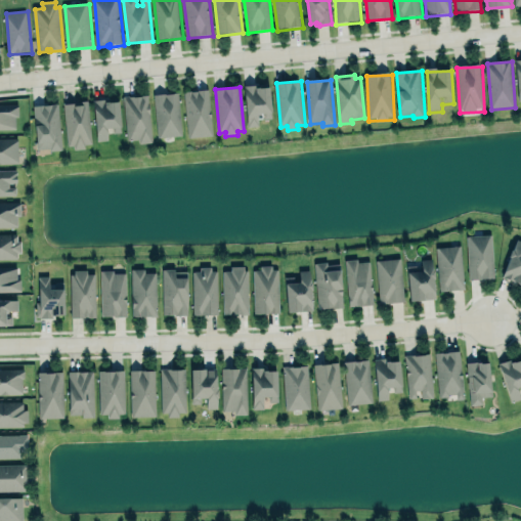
[(271,88),(246,89),(248,129),(262,129),(261,122),(272,121),(271,88)]
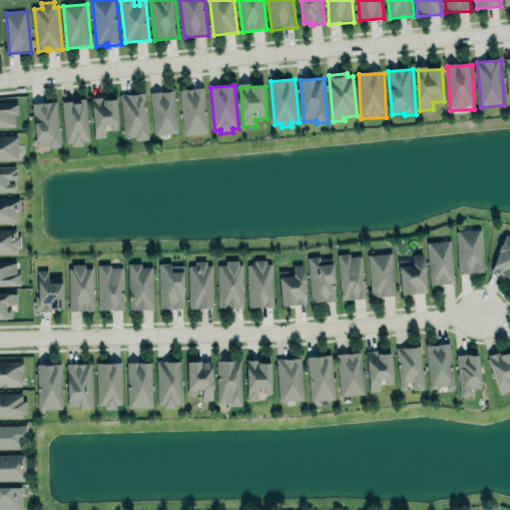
[(208,135),(206,90),(182,91),(184,136),(208,135)]
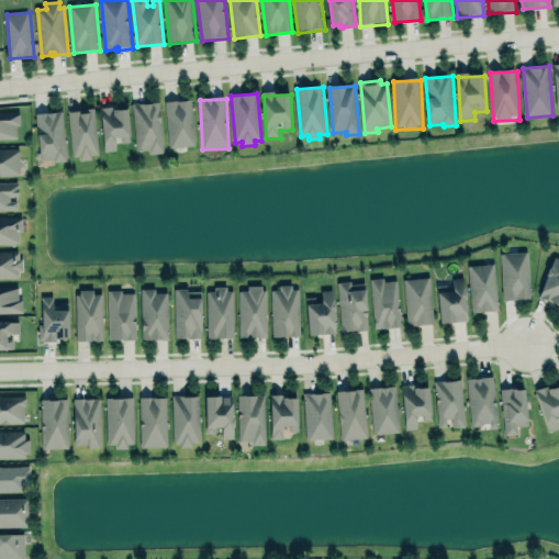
[(135,105),(140,152),(151,151),(151,155),(166,154),(160,102),(135,105)]
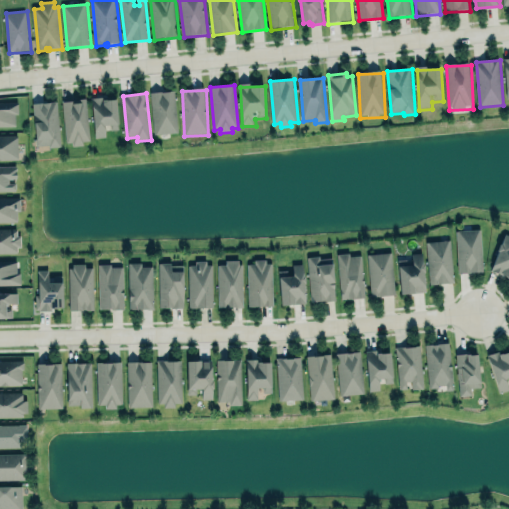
[(178,135),(177,93),(152,94),(154,136),(178,135)]
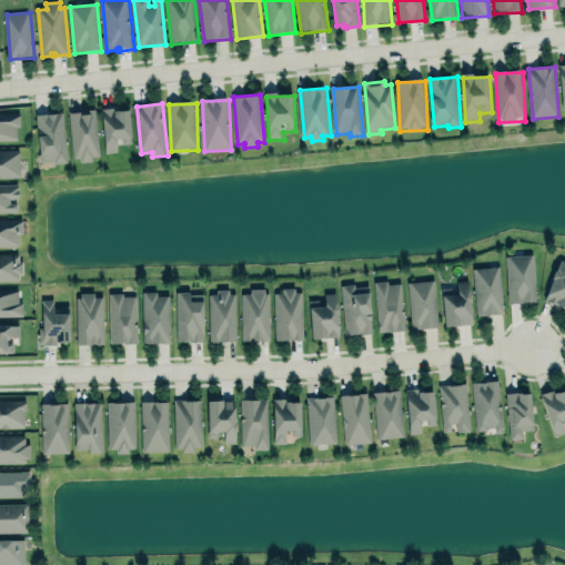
[(131,109),(134,145),(124,145),(124,139),(118,139),(119,153),(107,154),(102,109),(115,108),(117,110),(131,109)]
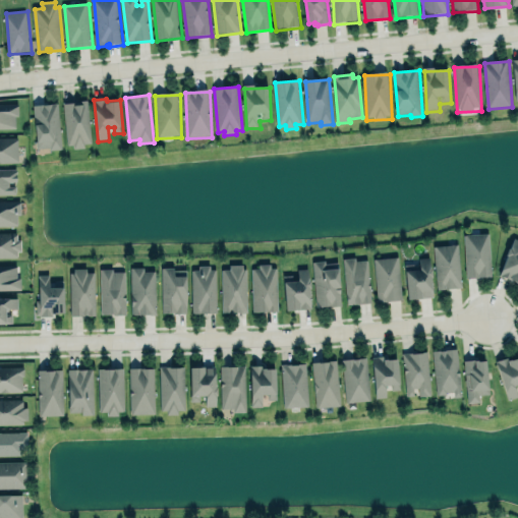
[(64,104),(68,147),(75,147),(75,150),(85,149),(85,146),(93,145),(89,101),(80,101),(81,104),(75,105),(75,103),(64,104)]
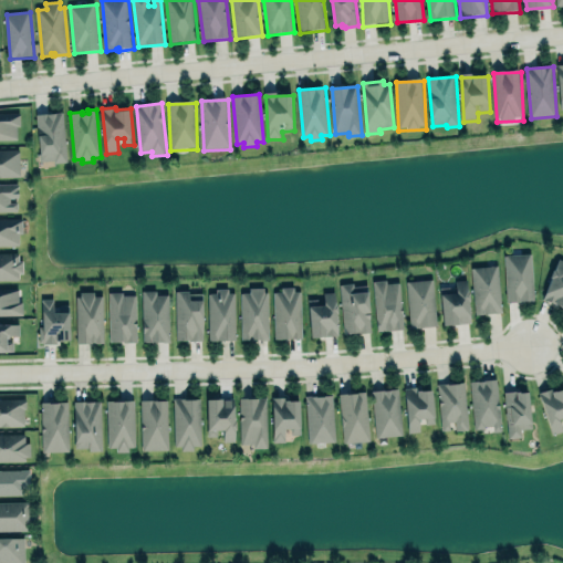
[(0,143),(21,143),(20,115),(0,115),(0,143)]
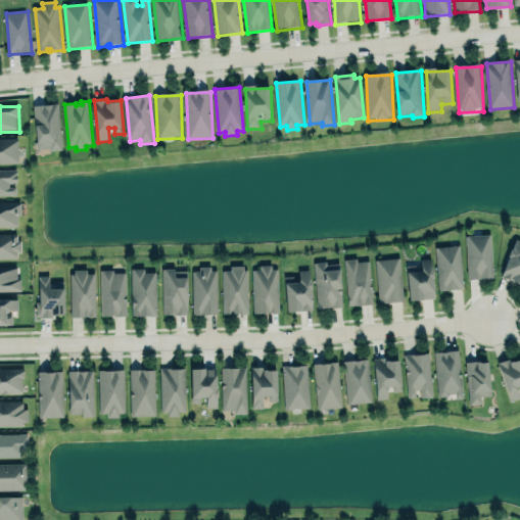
[(62,151),(60,106),(35,107),(37,152),(62,151)]
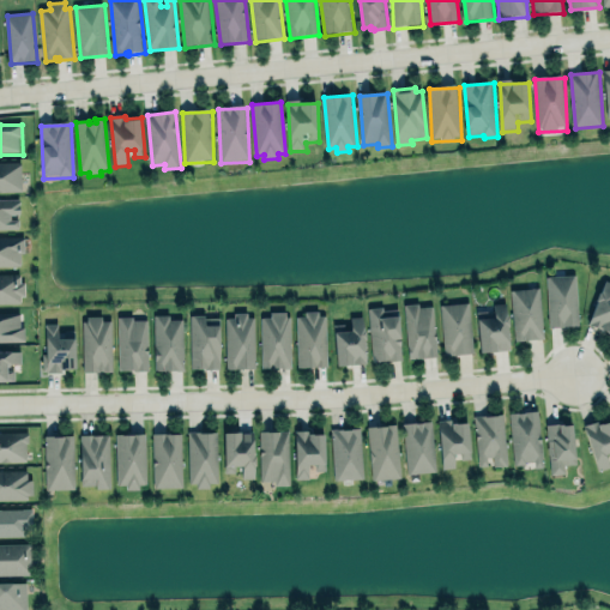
[(0,163),(0,192),(24,192),(23,163),(0,163)]
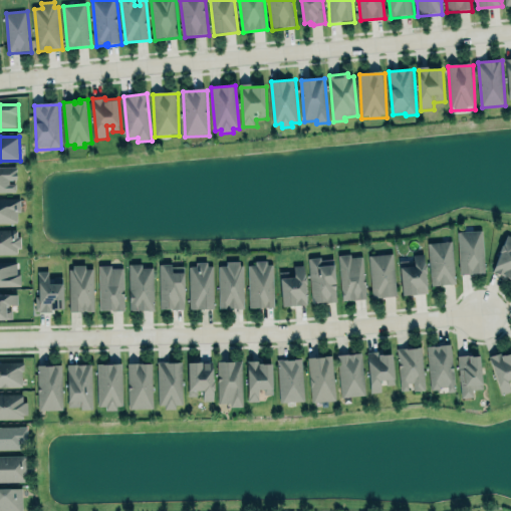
[(18,170),(0,169),(0,194),(18,195),(18,170)]
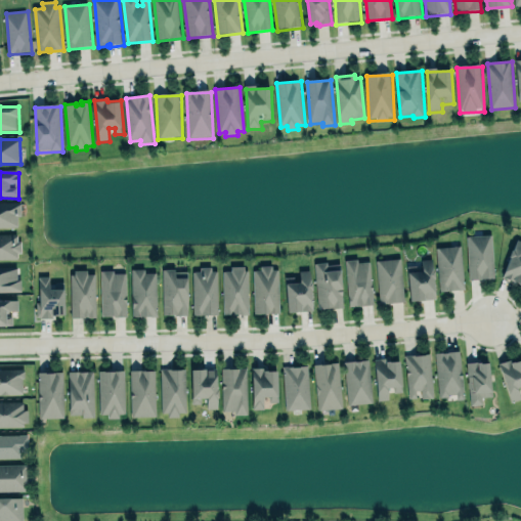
[(0,204),(0,227),(18,227),(18,217),(23,217),(23,204),(0,204)]
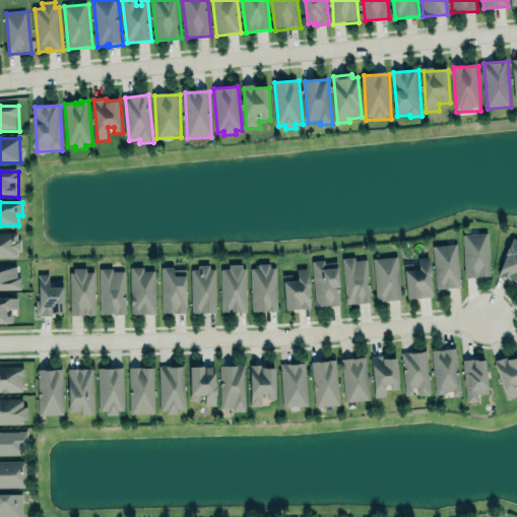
[(467,277),(473,275),(480,276),(480,275),(485,274),(492,276),(490,233),(464,235),(467,277)]
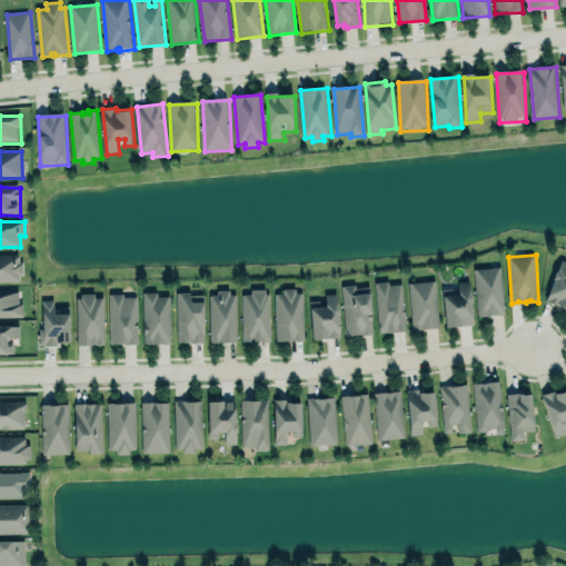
[(0,256),(20,256),(20,264),(25,264),(25,276),(21,276),(21,283),(0,283),(0,256)]
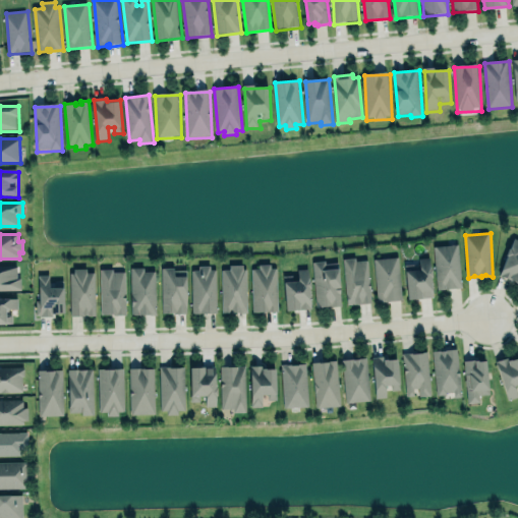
[(517,239),(515,238),(512,246),(510,246),(507,254),(508,256),(501,276),(513,280),(513,279),(517,280),(517,239)]
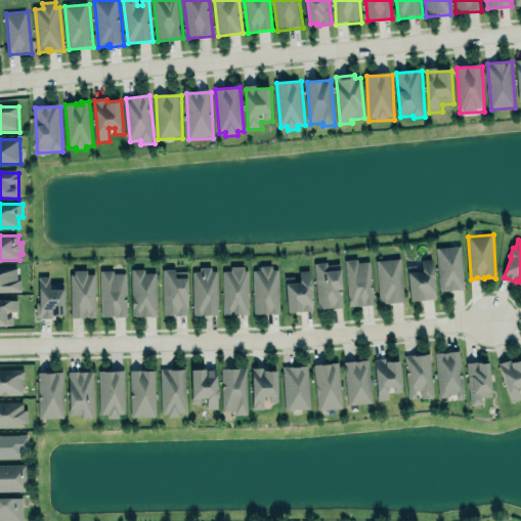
[(437,248),(462,246),(466,290),(441,292),(437,248)]
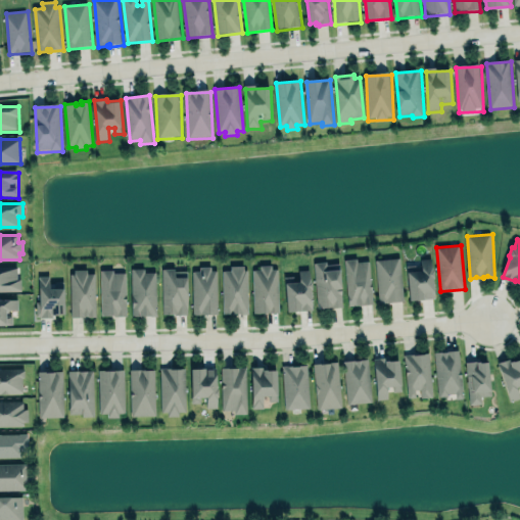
[(376,261),(400,258),(405,302),(380,304),(376,261)]
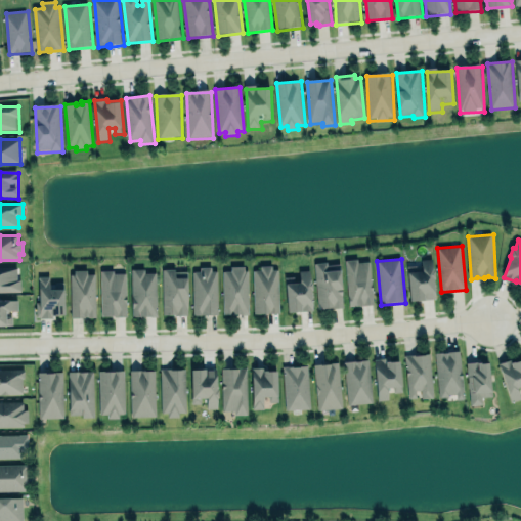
[(347,261),(358,260),(359,263),(371,262),(376,306),(351,308),(347,261)]
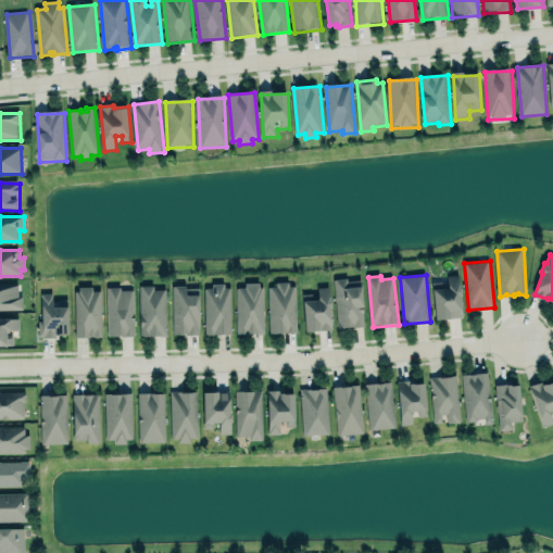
[(437,318),(451,317),(451,318),(463,317),(461,294),(463,296),(462,286),(461,287),(460,276),(449,277),(450,288),(434,289),(437,318)]
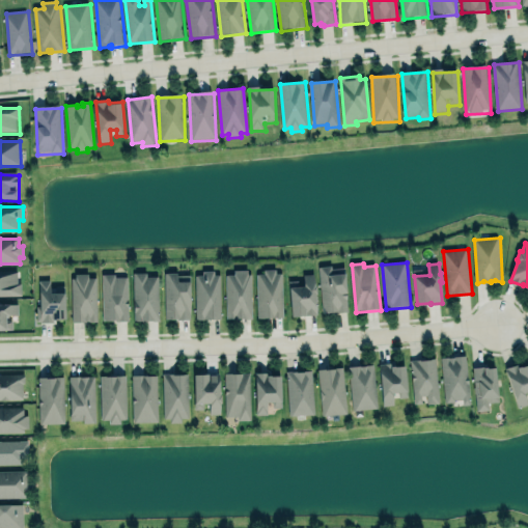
[(321,268),(322,268),(322,267),(333,266),(333,269),(346,268),(350,311),(336,313),(336,311),(335,311),(335,312),(325,313),(321,268)]
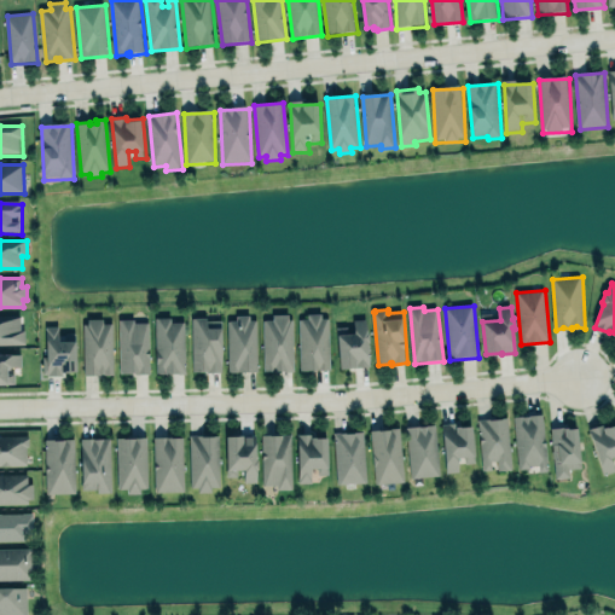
[(301,373),(334,372),(331,318),(325,318),(325,313),(309,313),(309,319),(299,319),(301,373)]
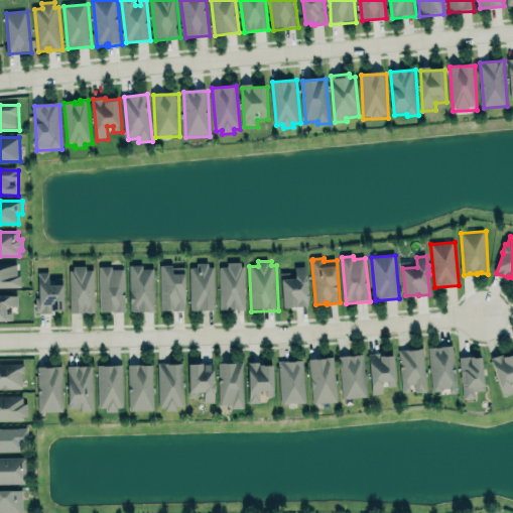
[(222,311),(247,310),(246,267),(242,267),(242,263),(228,263),(228,267),(221,267),(222,311)]
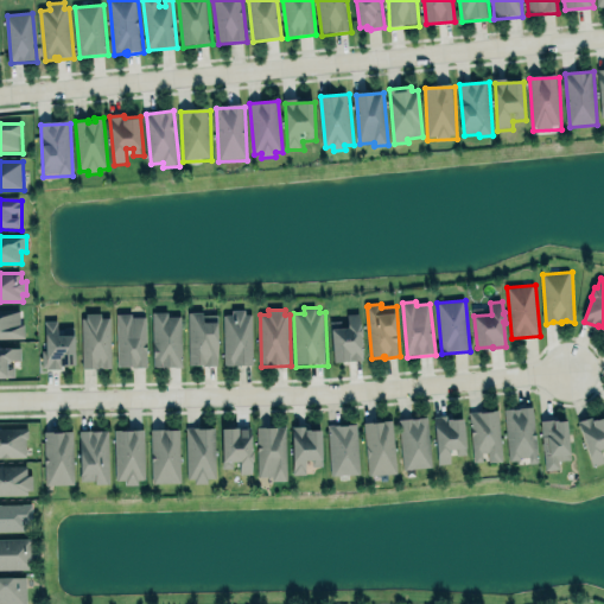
[(0,311),(0,341),(26,341),(26,325),(21,325),(21,311),(0,311)]
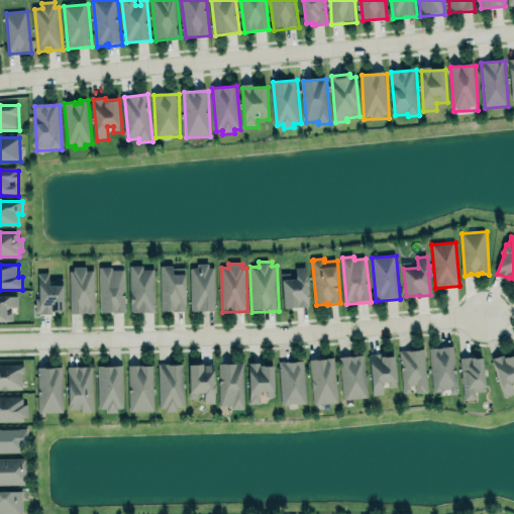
[(192,269),(199,269),(199,265),(210,265),(210,268),(216,268),(217,311),(193,311),(192,269)]
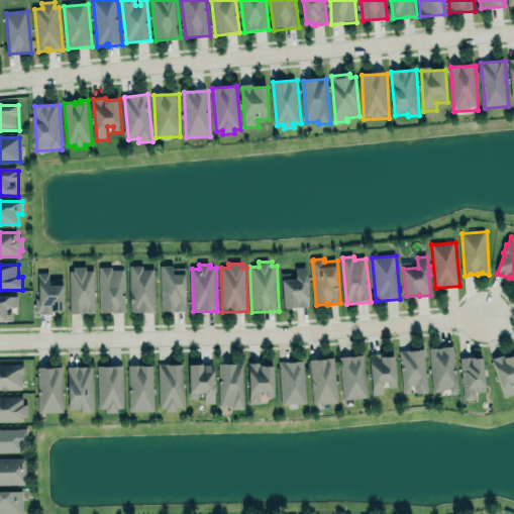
[(131,267),(144,266),(144,270),(156,270),(156,313),(131,313),(131,267)]
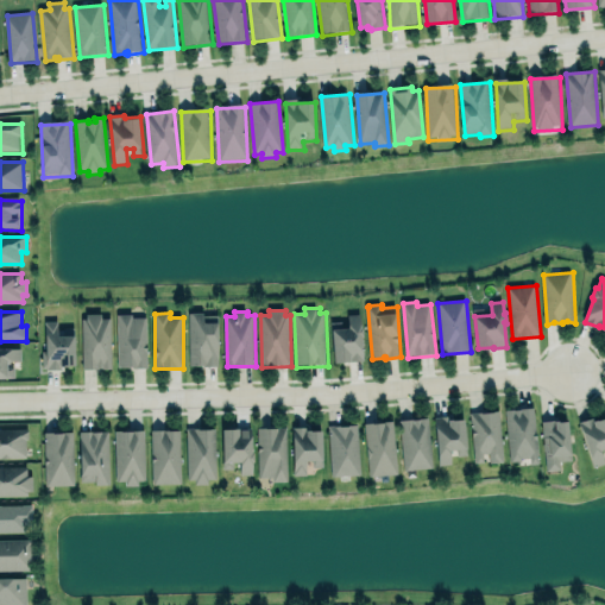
[(83,371),(115,371),(114,317),(105,317),(105,314),(87,314),(87,319),(82,319),(83,371)]
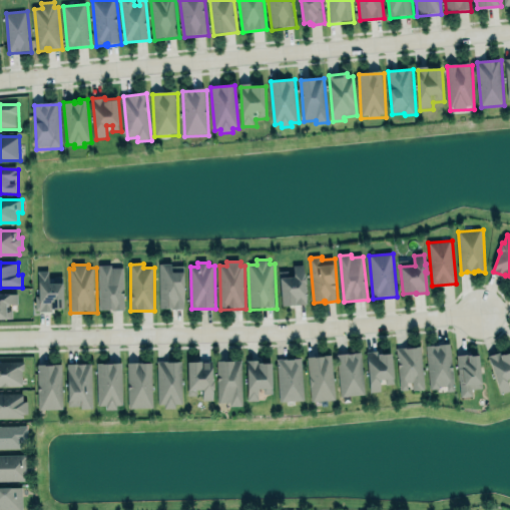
[(305,265),(306,276),(307,275),(308,284),(307,284),(308,305),(283,307),(281,277),(296,276),(295,266),(305,265)]
